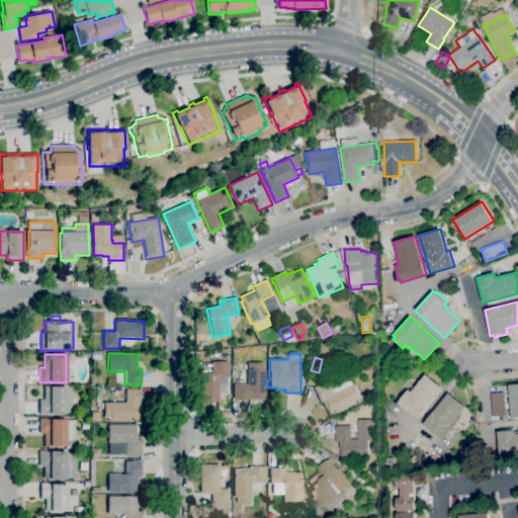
[(219,402),(200,402),(200,373),(211,373),(211,362),(229,362),(229,378),(229,395),(219,395),(219,402)]
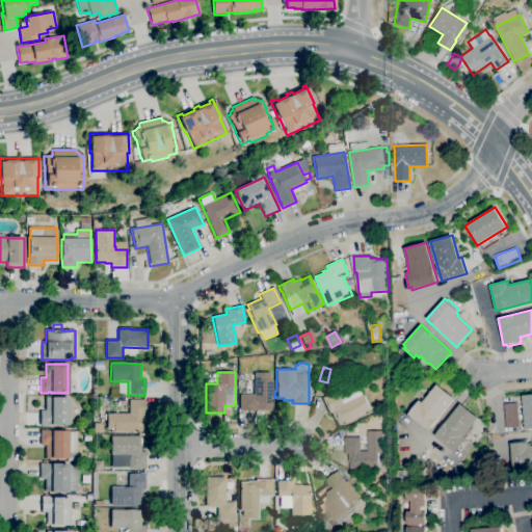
[(240,410),(240,395),(254,395),(254,372),(269,373),(269,379),(272,379),(272,410),(240,410)]
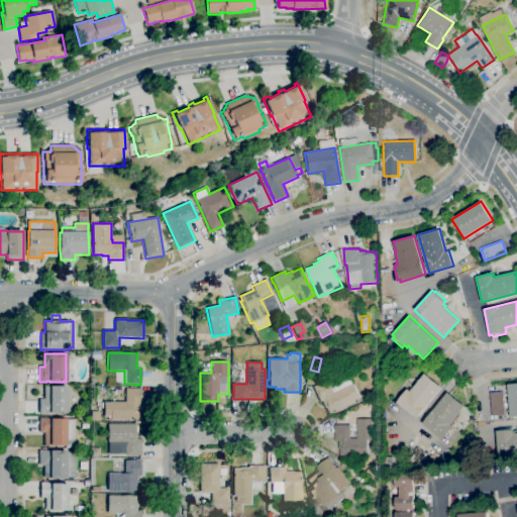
[(416,419),(396,402),(398,401),(397,399),(405,389),(406,390),(407,389),(408,390),(410,387),(412,389),(424,373),(441,387),(416,419)]
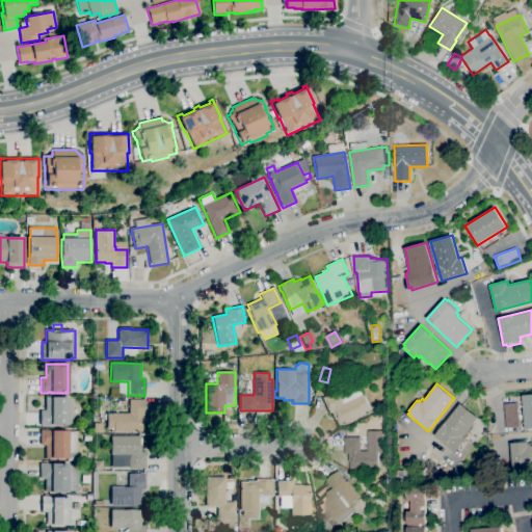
[(339,427),(336,420),(335,421),(330,414),(329,414),(322,398),(337,391),(340,396),(357,387),(362,395),(363,394),(370,408),(364,411),(365,415),(339,427)]
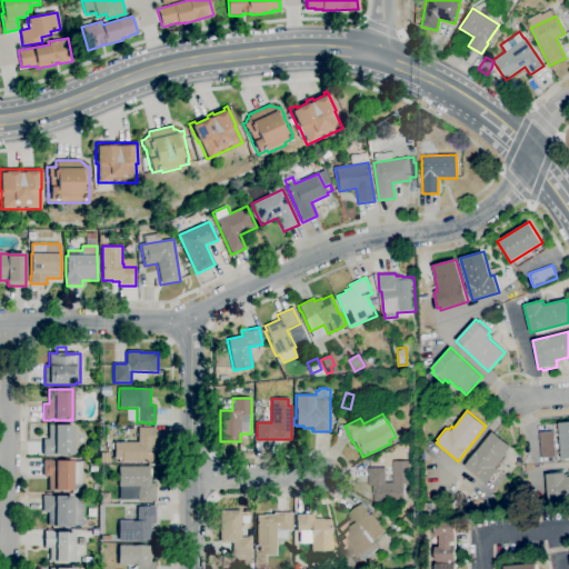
[(568,458),(561,459),(559,422),(568,421),(568,458)]
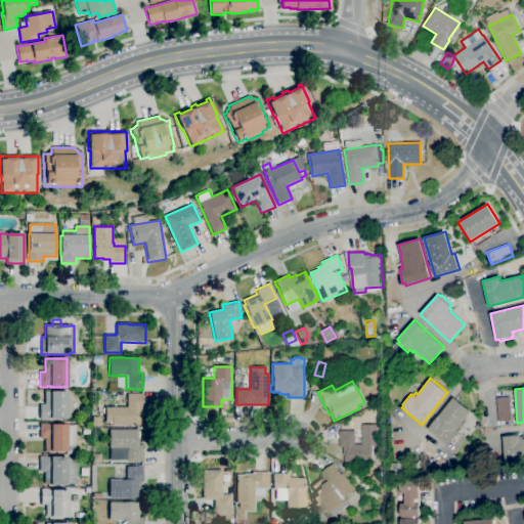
[(47,420),(40,420),(40,404),(44,404),(44,391),(67,391),(67,419),(47,419),(47,420)]
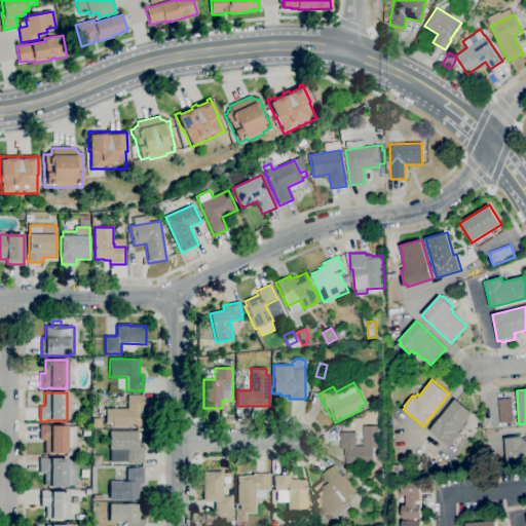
[(140,427),(109,427),(109,424),(106,424),(106,415),(99,415),(99,410),(106,410),(106,409),(127,409),(127,396),(143,396),(143,412),(142,412),(142,419),(140,419),(140,427)]
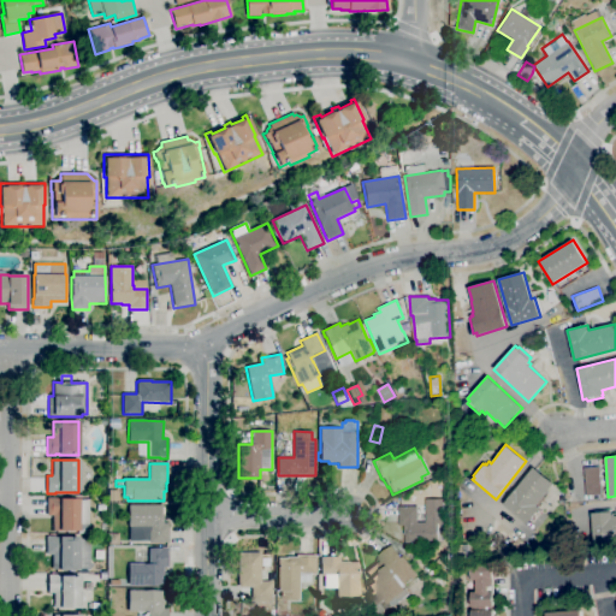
[(527,523),(503,504),(533,467),(554,484),(546,492),(548,493),(543,501),(543,502),(539,507),(540,508),(527,523)]
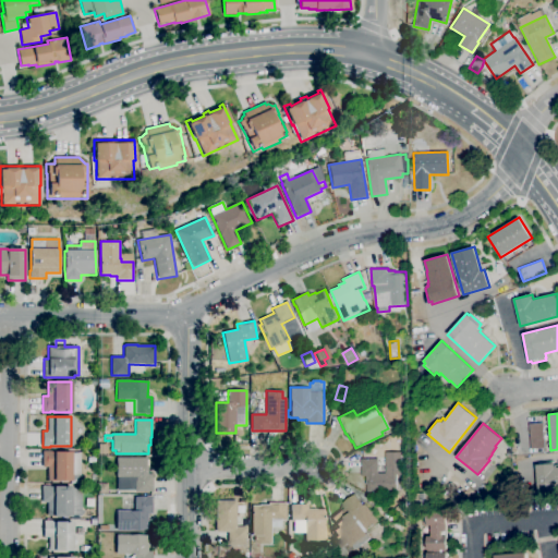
[(530,448),(529,424),(543,423),(544,448),(530,448)]
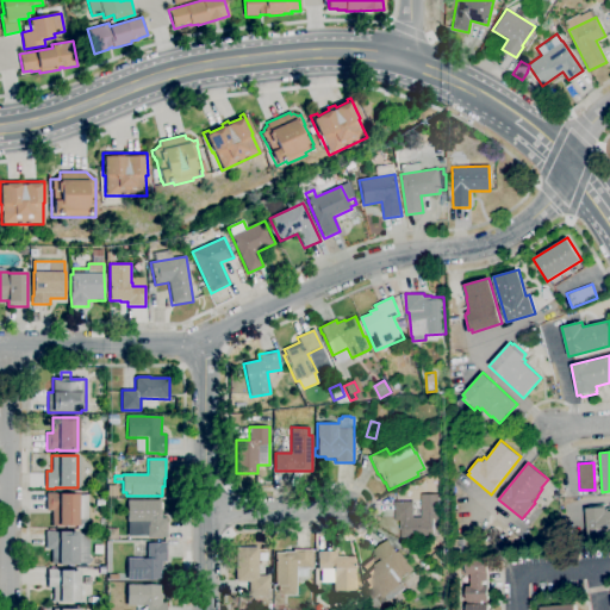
[(83,528),(76,528),(76,526),(53,526),(51,511),(47,511),(45,493),(56,493),(56,495),(58,495),(78,495),(78,496),(87,496),(88,521),(83,521),(83,528)]
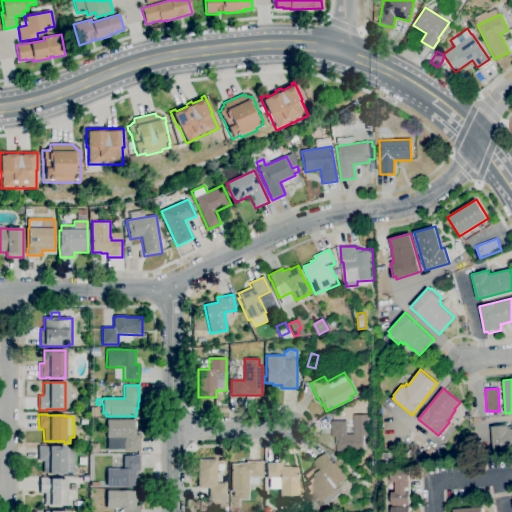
[(363,451),(336,452),(336,444),(335,444),(334,437),(330,437),(330,421),(346,420),(346,434),(353,434),(353,414),(368,414),(368,439),(363,439),(363,451)]
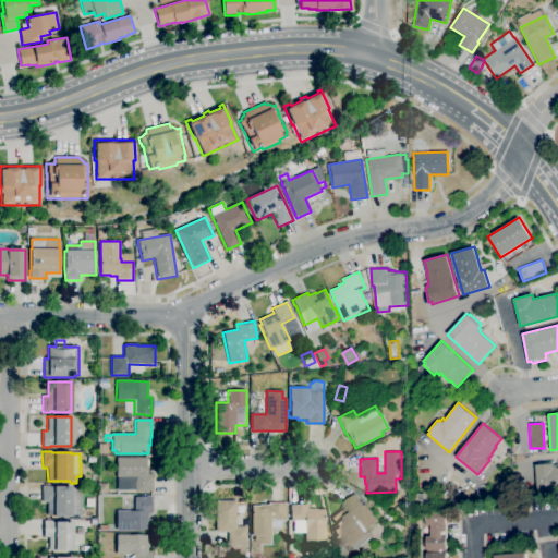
[(153,492),(135,492),(135,490),(117,490),(117,477),(116,477),(116,458),(146,458),(146,460),(148,460),(148,466),(147,466),(147,474),(152,474),(153,492)]
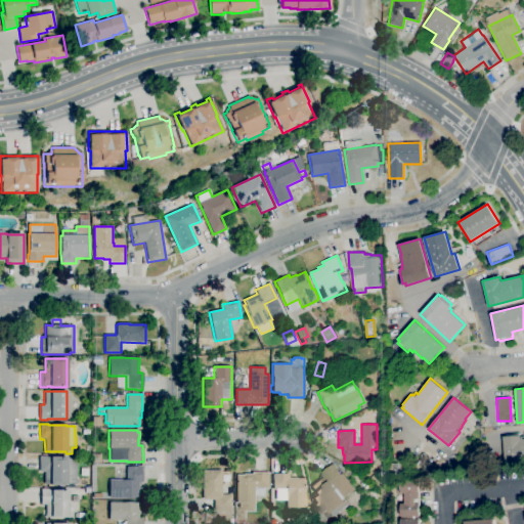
[(523,461),(506,463),(503,437),(521,435),(521,439),(523,438),(523,461)]
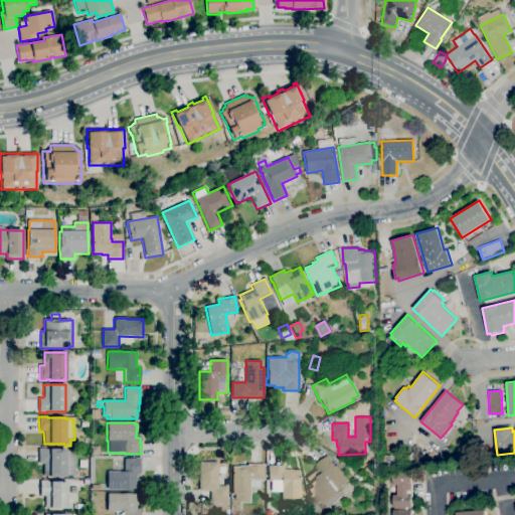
[(91,456),(91,447),(99,447),(99,456),(91,456)]
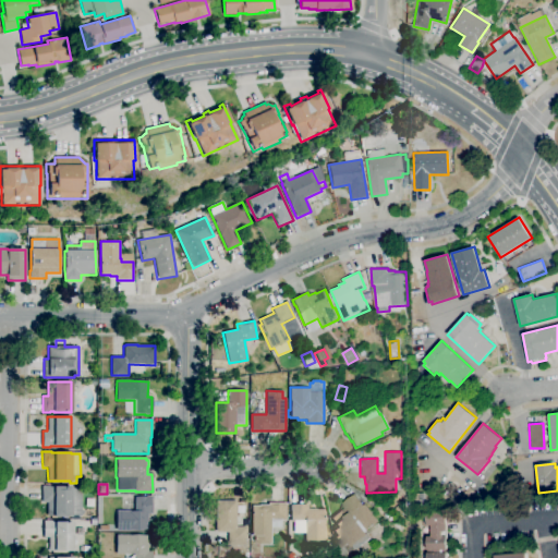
[(71,517),(53,517),(53,516),(47,516),(47,502),(41,502),(41,486),(50,486),(71,486),(71,517)]
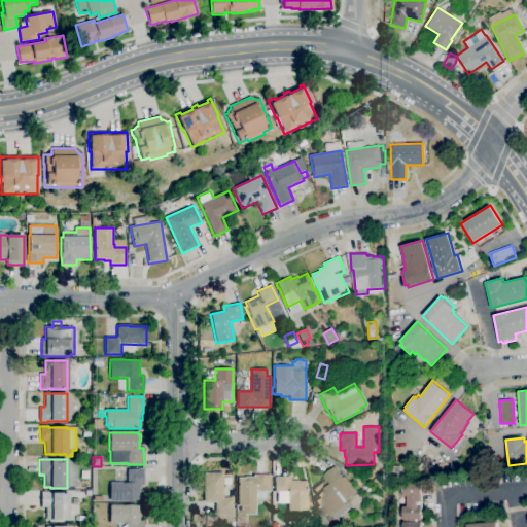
[(336,519),(334,516),(332,517),(329,513),(323,518),(315,507),(317,506),(314,501),(313,499),(317,496),(312,490),(324,480),(321,477),(334,466),(343,477),(344,476),(357,492),(345,501),(348,504),(347,505),(349,508),(336,519)]
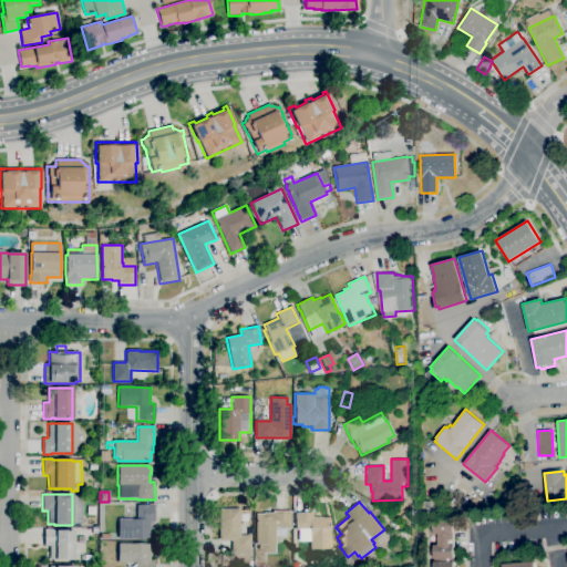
[(132,539),(117,539),(117,519),(136,519),(136,505),(147,505),(147,504),(155,504),(154,523),(151,523),(151,531),(148,531),(148,538),(132,538),(132,539)]
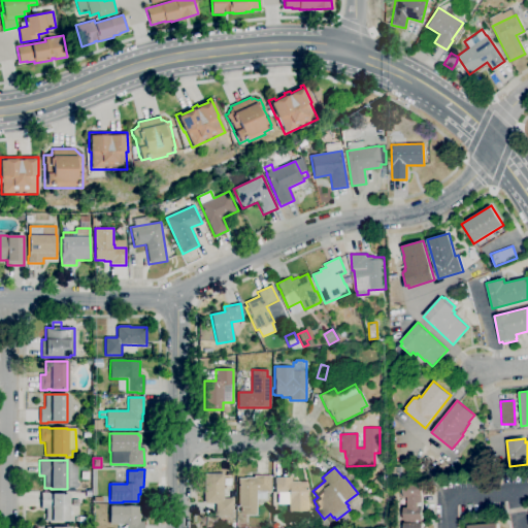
[(233,516),(216,516),(216,503),(204,503),(204,501),(204,491),(204,474),(223,474),(223,498),(233,498),(233,516)]
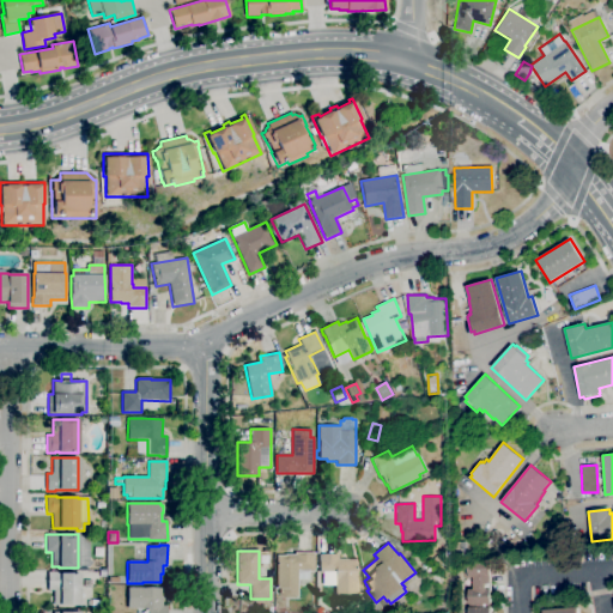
[(297,598),(279,598),(279,589),(275,589),(275,556),(285,556),(285,554),(293,554),(293,552),(314,552),(314,572),(297,572),(297,598)]
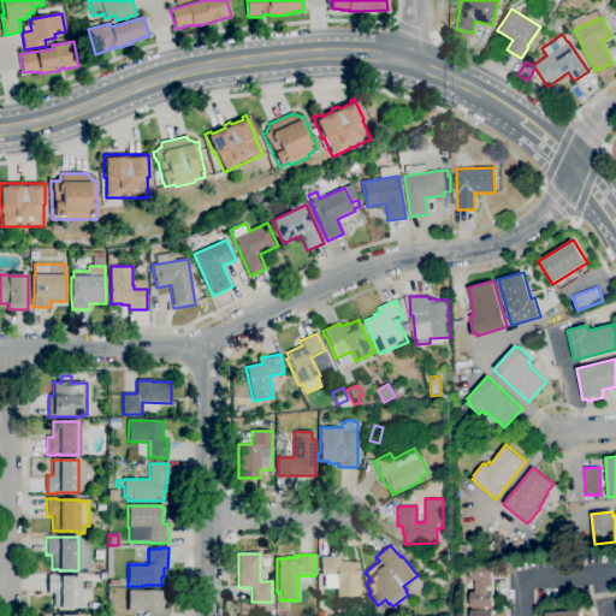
[(357,597),(336,597),(336,582),(337,582),(337,576),(320,576),(320,557),(339,557),(339,562),(349,562),(349,563),(357,563),(357,581),(357,597)]
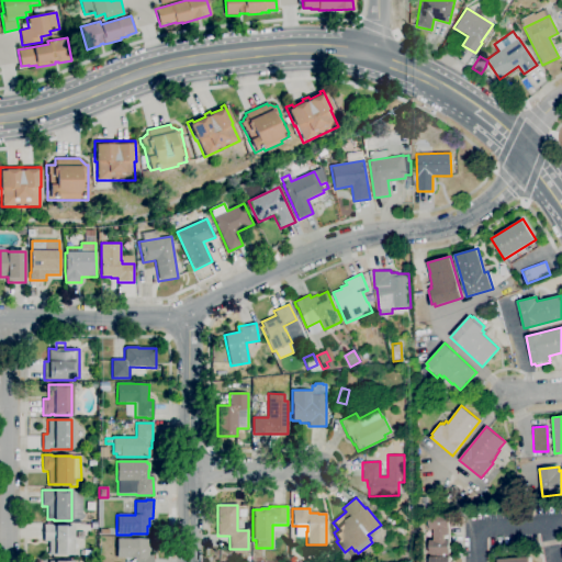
[(430,561),(429,514),(449,514),(449,561),(430,561)]
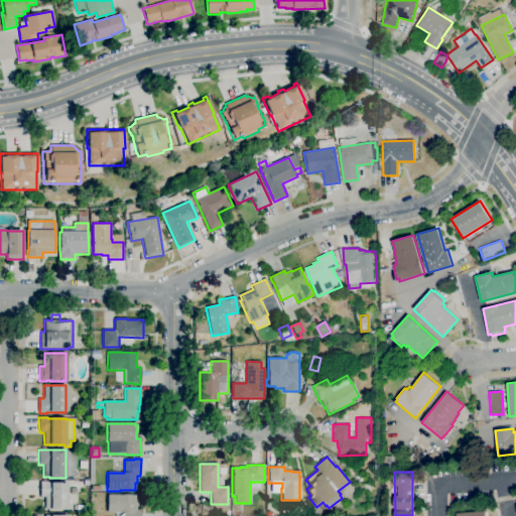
[(370,493),(360,485),(365,479),(375,488),(370,493)]
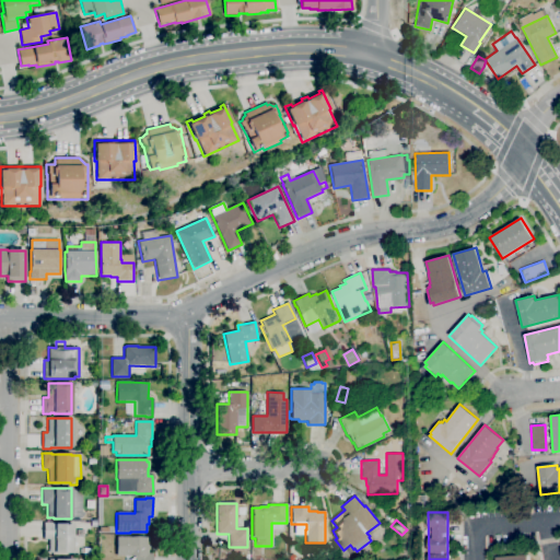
[(72,553),(55,553),(48,553),(48,539),(44,539),(44,524),(55,524),(72,524),(72,553)]
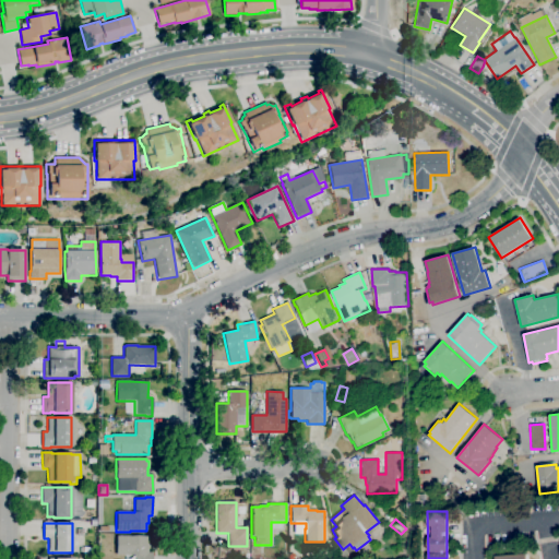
[(152,558),(134,558),(134,555),(116,555),(116,536),(130,536),(146,536),(146,544),(147,544),(147,552),(152,552),(152,558)]
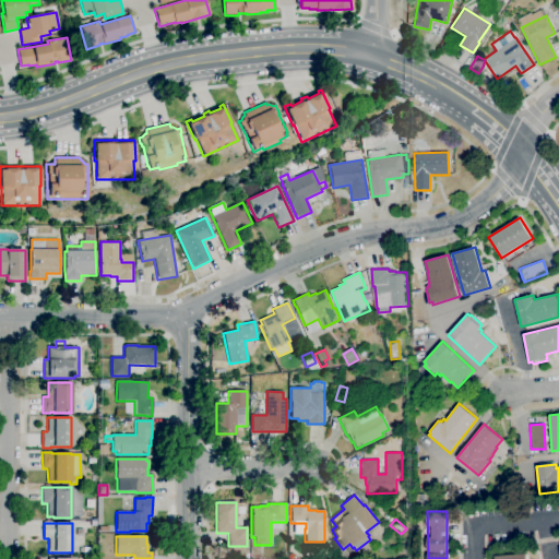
[(404,554),(395,554),(395,544),(404,544),(404,554)]
